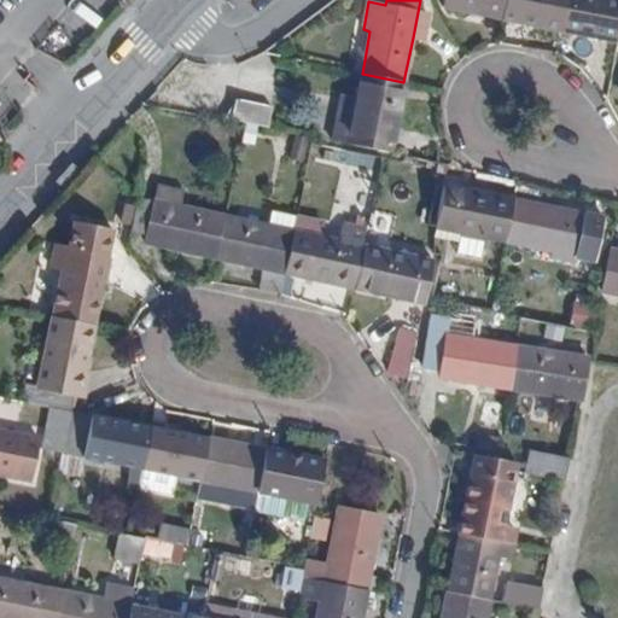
[(493,9),(505,11),(506,0),(444,0),(443,7),(491,17),(493,9)]
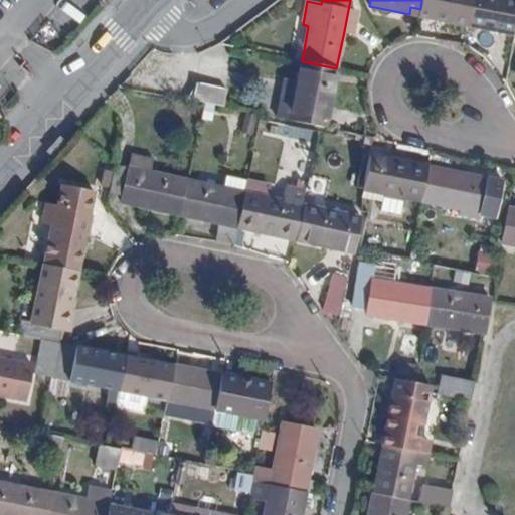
[(428,18),(467,25),(472,0),(421,0),(420,9),(430,11),(428,18)]
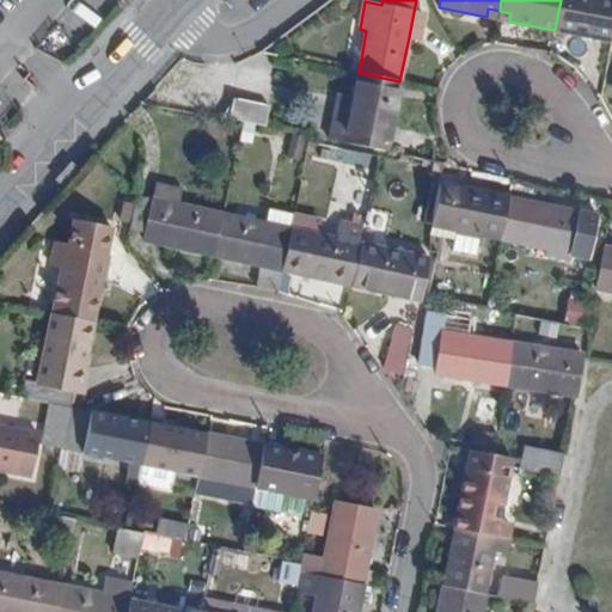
[(611,0),(561,0),(555,30),(611,42),(611,38),(611,0)]
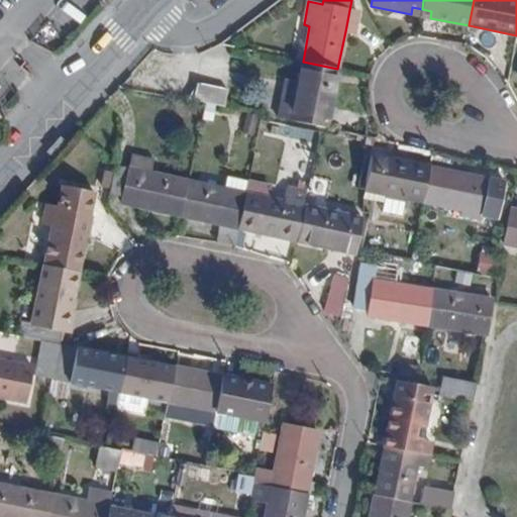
[(411,14),(420,16),(422,9),(412,7),(411,14)]
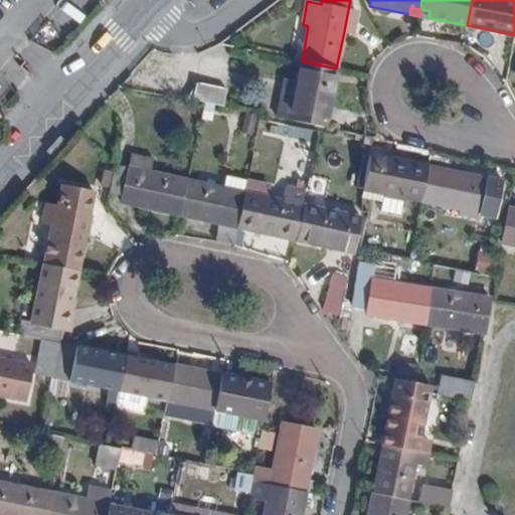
[(418,16),(428,18),(430,11),(420,9),(418,16)]
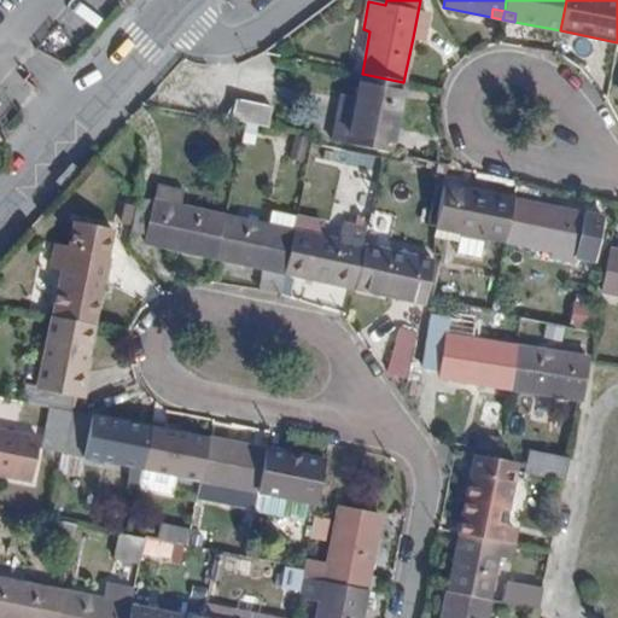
[(413,38),(424,40),(429,15),(418,12),(413,38)]
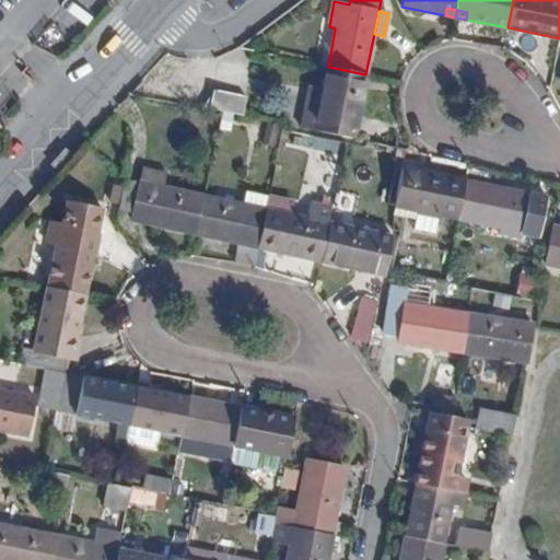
[(302,128),(353,138),(365,74),(328,67),(324,89),(311,86),(302,128)]
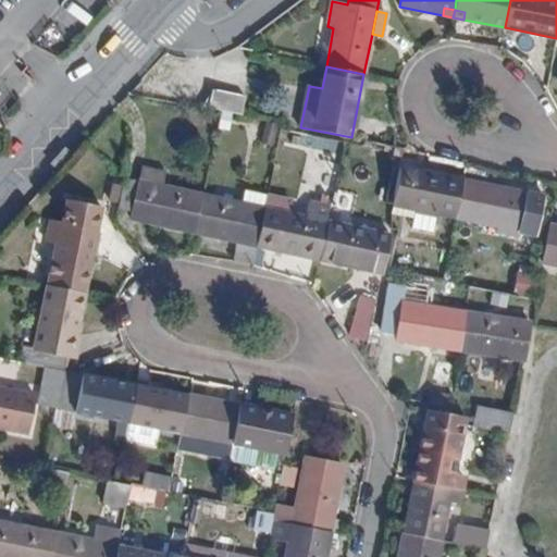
[(210,109),(243,115),(247,96),(213,89),(210,109)]
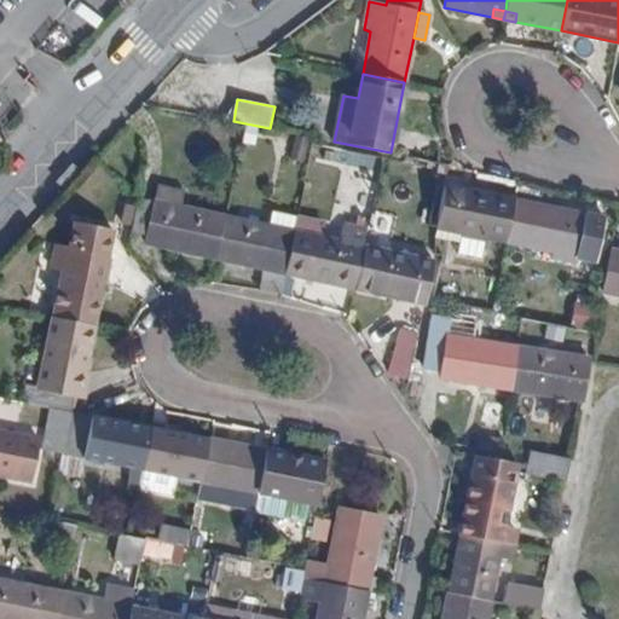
[(169,249),(217,260),(226,215),(183,206),(185,191),(162,186),(158,202),(139,197),(131,232),(171,241),(169,249)]
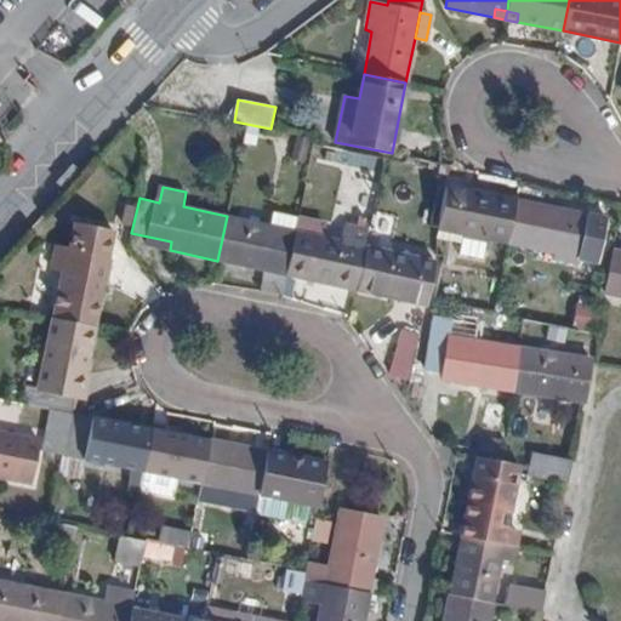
[(488,239),(508,243),(517,200),(446,187),(438,227),(442,228),(462,233),(466,234),(461,255),(483,260),(488,239)]
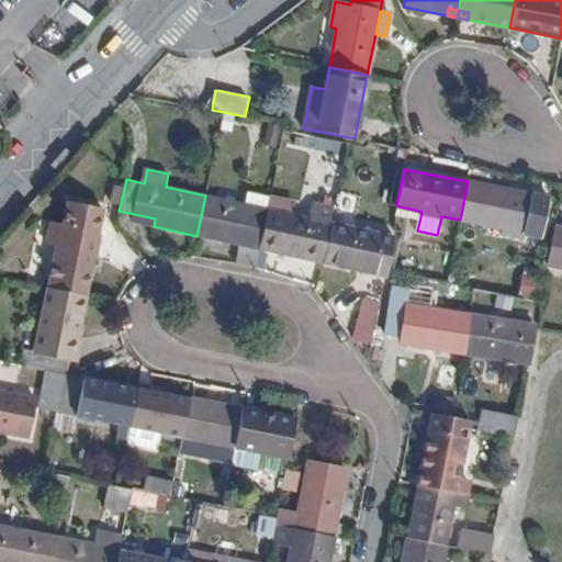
[(504,222),(541,229),(548,198),(468,181),(460,220),(502,228),(504,222)]
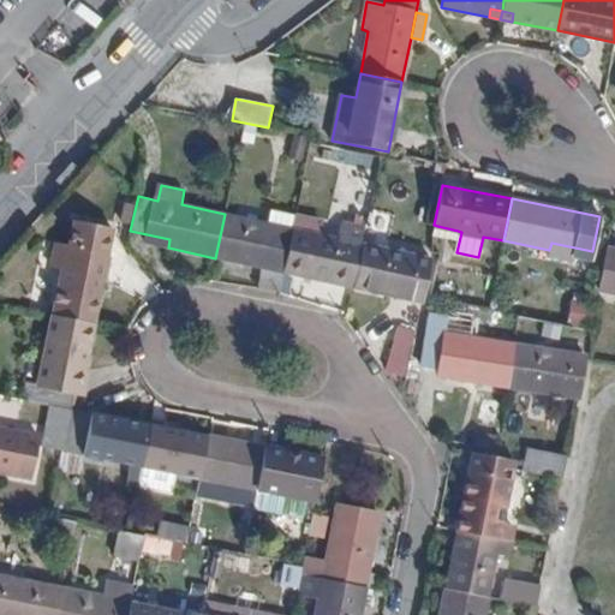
[(268,225),(292,230),(296,216),(272,210),(268,225)]
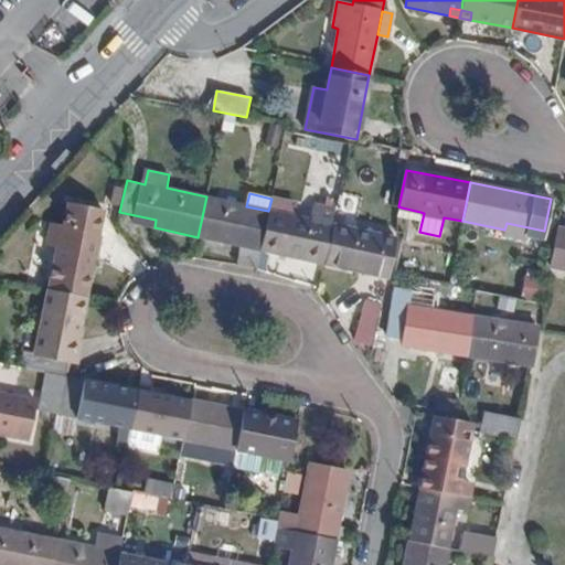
[(240,240),(262,244),(268,211),(246,206),(206,196),(198,237),(238,246),(240,240)]
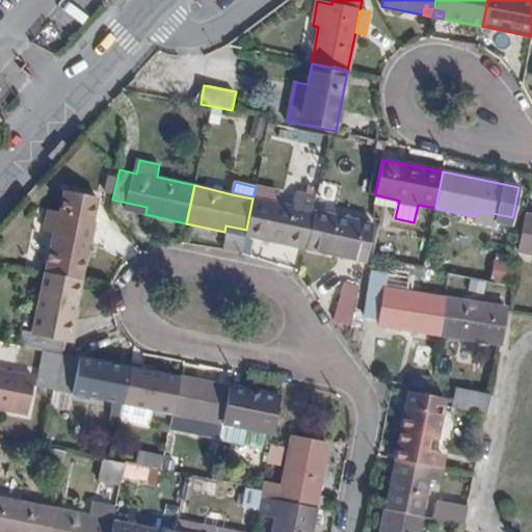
[(245,236),(304,248),(313,211),(316,195),(295,191),(292,207),(273,203),(276,191),(256,187),(253,198),(246,230),(245,236)]
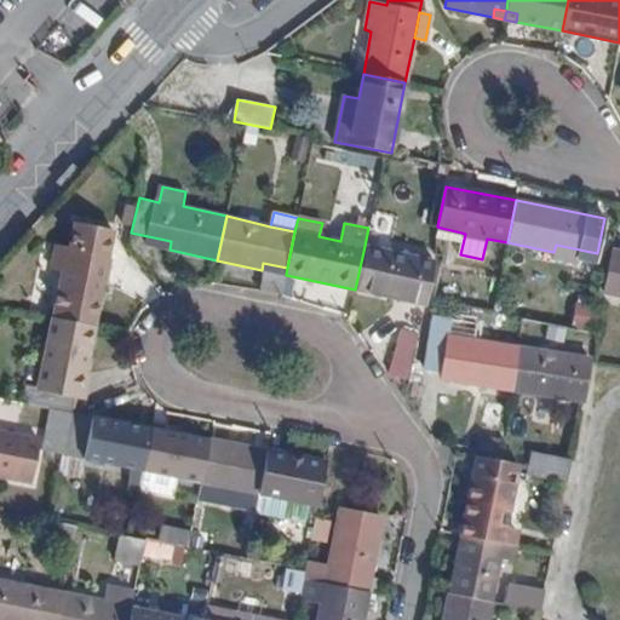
[(437,240),(459,244),(461,233),(441,228),(437,240)]
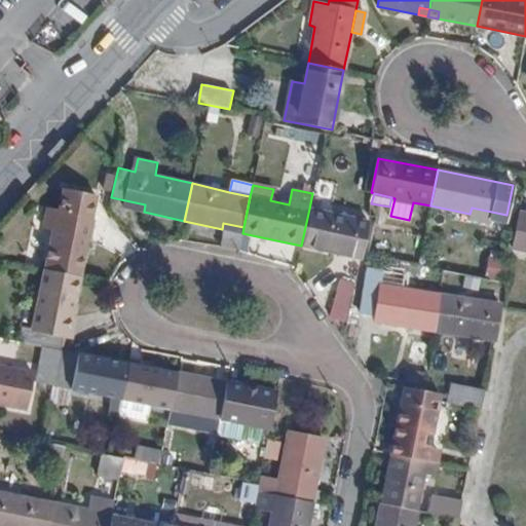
[(45,271),(80,278),(96,200),(67,194),(63,211),(48,208),(43,228),(53,230),(45,271)]
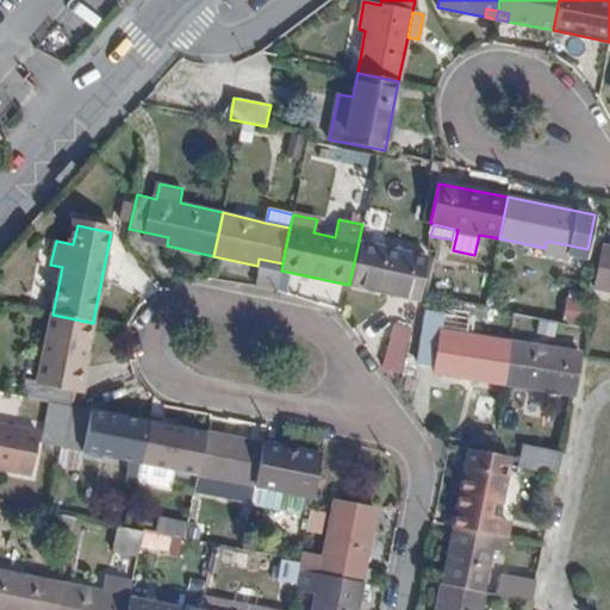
[(410,290),(422,292),(429,257),(359,242),(349,285),(408,298),(410,290)]
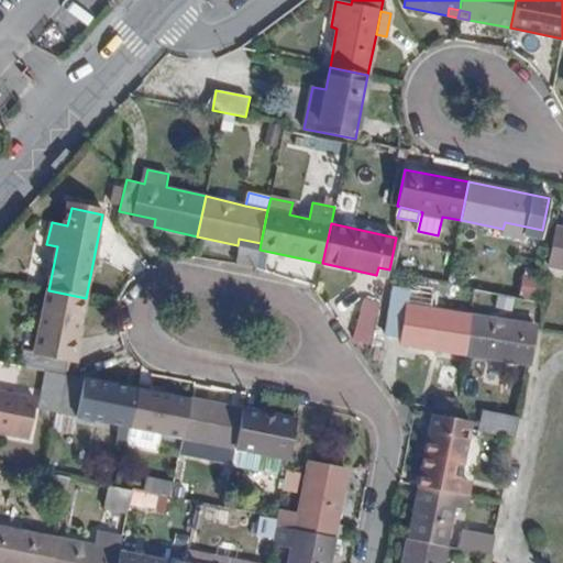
[(549,265),(562,267),(562,229),(556,228),(549,265)]
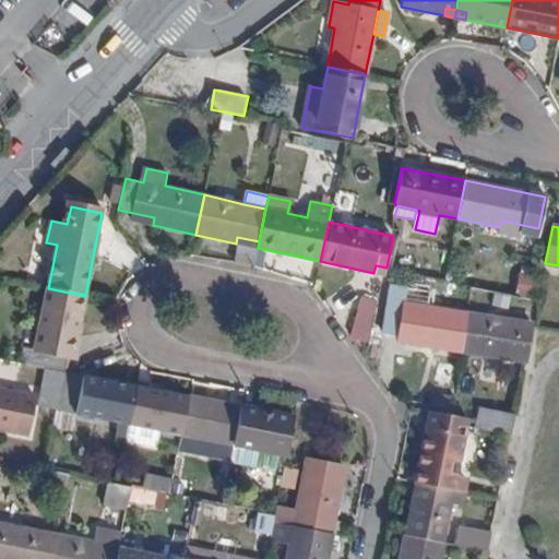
[(230,263),(253,268),(258,248),(259,241),(237,237),(236,244),(230,263)]
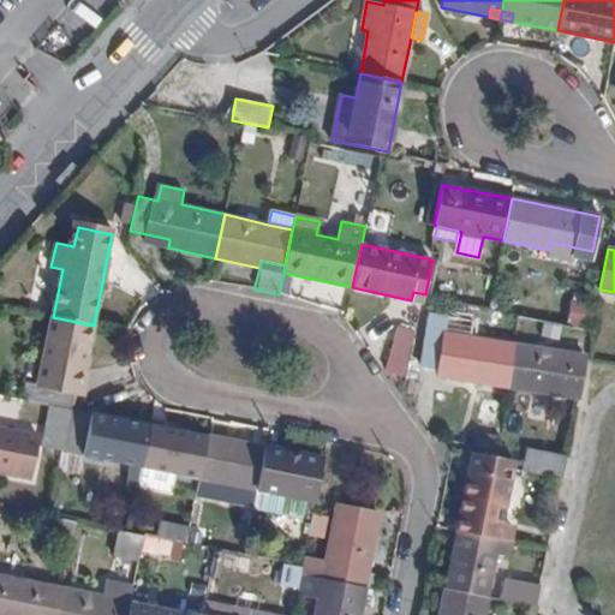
[(569,322),(593,327),(598,304),(574,299),(569,322)]
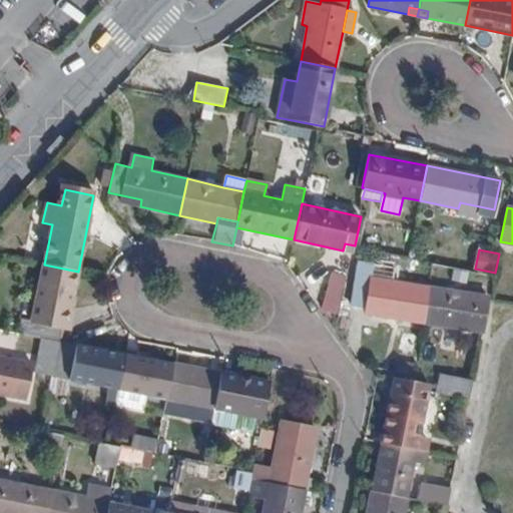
[(62,329),(67,330),(78,272),(44,265),(36,304),(42,305),(39,324),(23,320),(20,334),(43,339),(59,342),(62,329)]
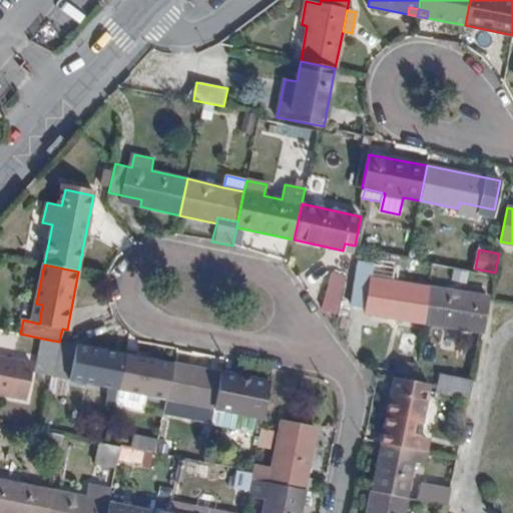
[(325,309),(340,313),(348,277),(334,273),(325,309)]
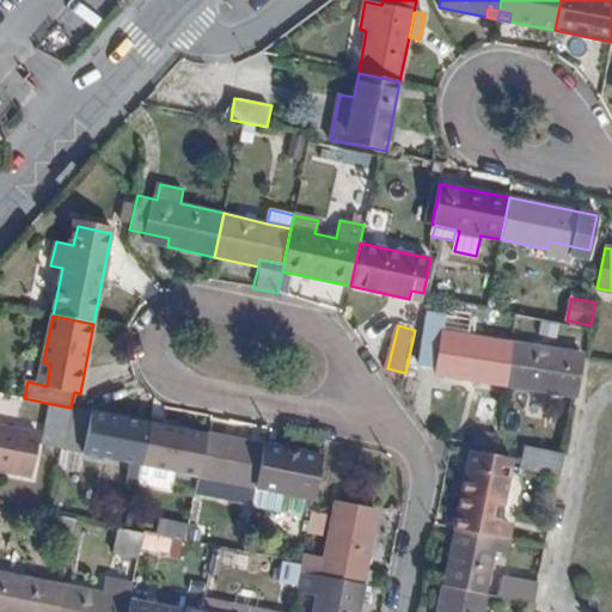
[(459,378),(506,385),(513,343),(442,331),(436,366),(460,371),(459,378)]
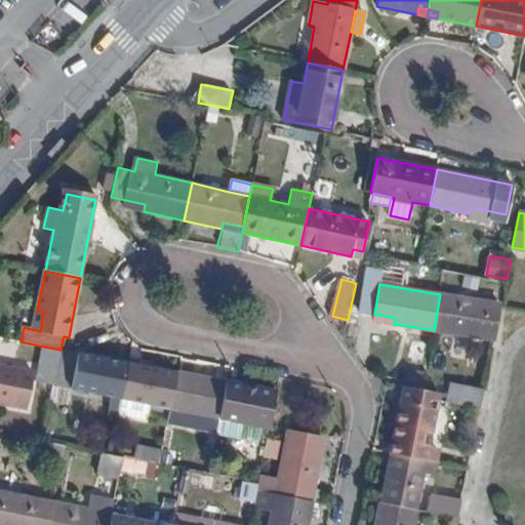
[(434,330),(493,340),(498,307),(499,304),(440,294),(434,330)]
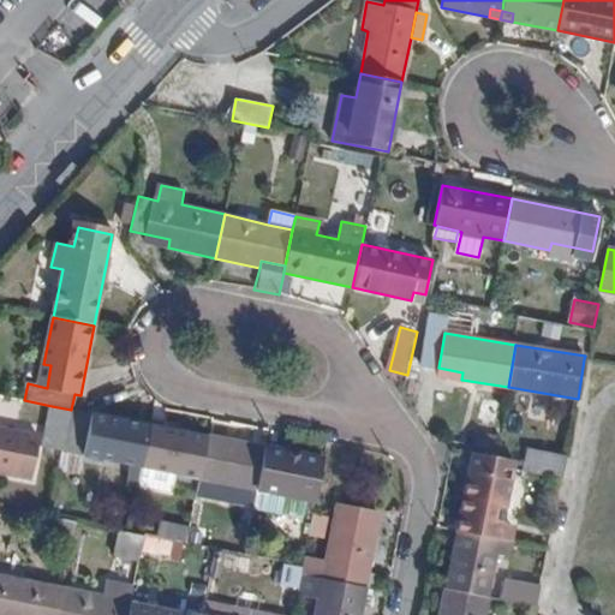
[(43,448),(63,452),(71,410),(52,406),(43,448)]
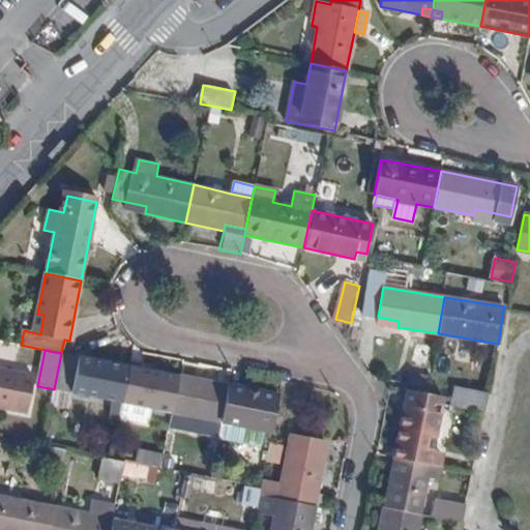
[(118,420),(121,403),(128,366),(61,353),(54,389),(51,406),(68,410),(71,393),(114,402),(110,418),(118,420)]
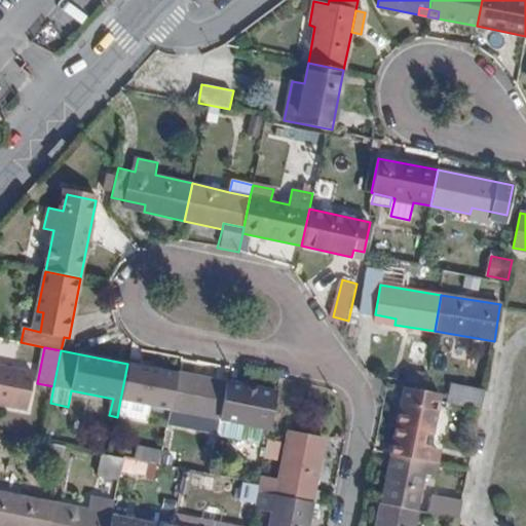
[(149,406),(171,410),(178,374),(127,364),(120,400),(117,417),(146,423),(149,406)]
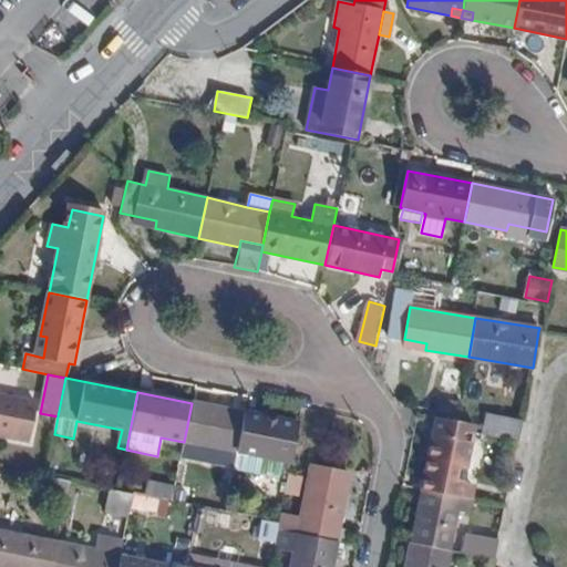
[(0,435),(29,441),(35,403),(0,395),(0,435)]
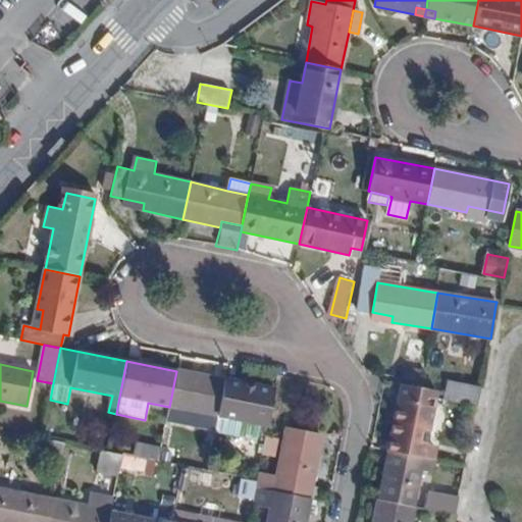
[(214,432),(217,417),(224,380),(176,371),(169,407),(166,422),(176,424),(179,409),(204,414),(202,424),(207,425),(205,436),(213,438),(214,432)]
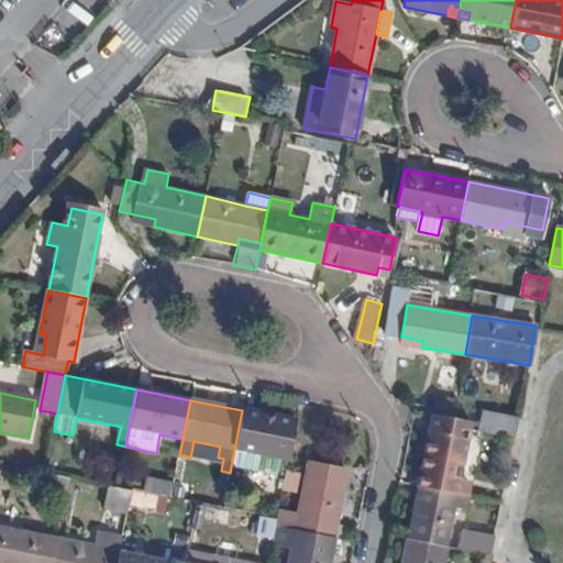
[(282,459),(289,461),(298,421),(242,410),(234,450),(282,459)]
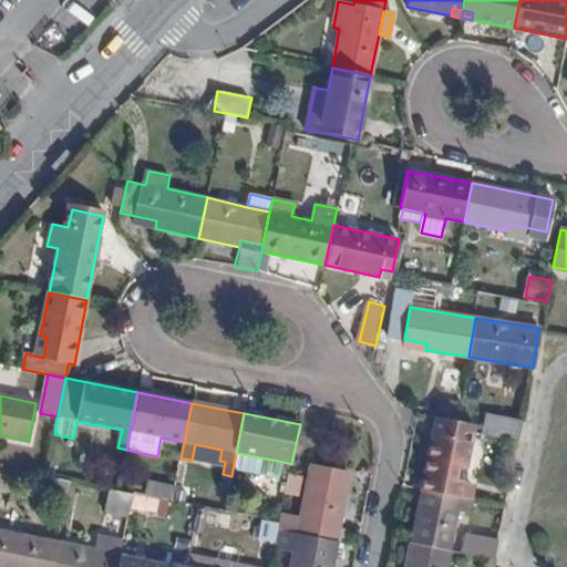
[(482,435),(518,443),(523,423),(486,415),(482,435)]
